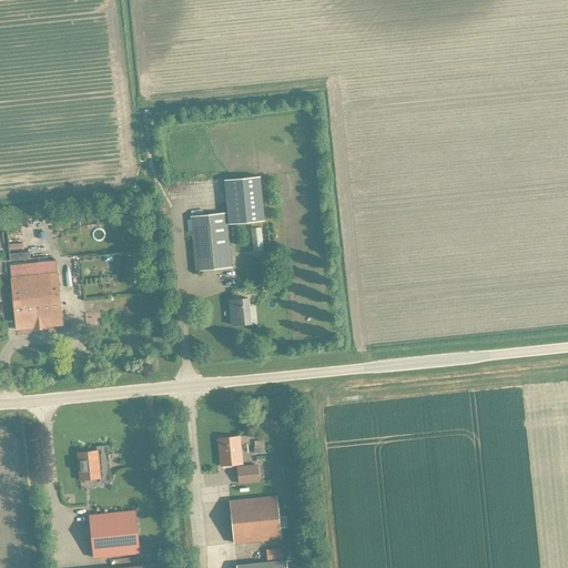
[(7,119),(14,117),(12,104),(4,107),(7,119)]
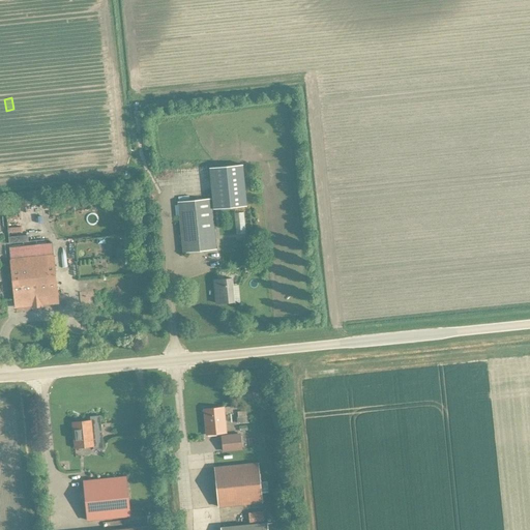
[(210,209),(245,206),(241,165),(208,168),(211,199),(177,202),(182,252),(214,249),(210,209)]
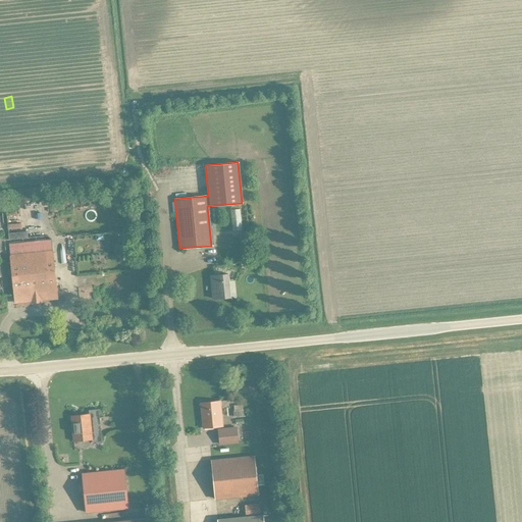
[(23,192),(23,201),(36,200),(35,192),(23,192)]
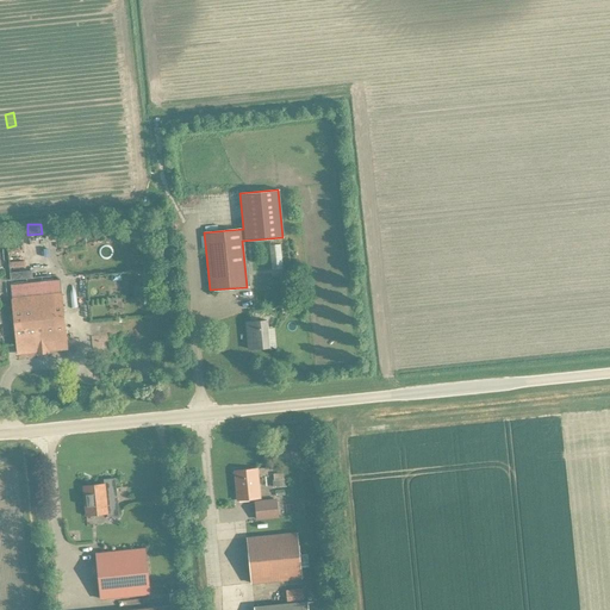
[(0,235),(0,246),(14,246),(14,235),(0,235)]
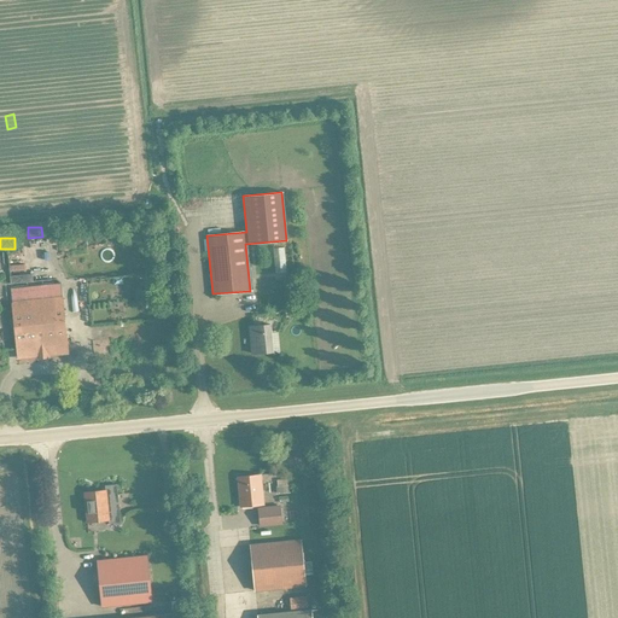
[(178,240),(172,242),(176,255),(182,252),(178,240)]
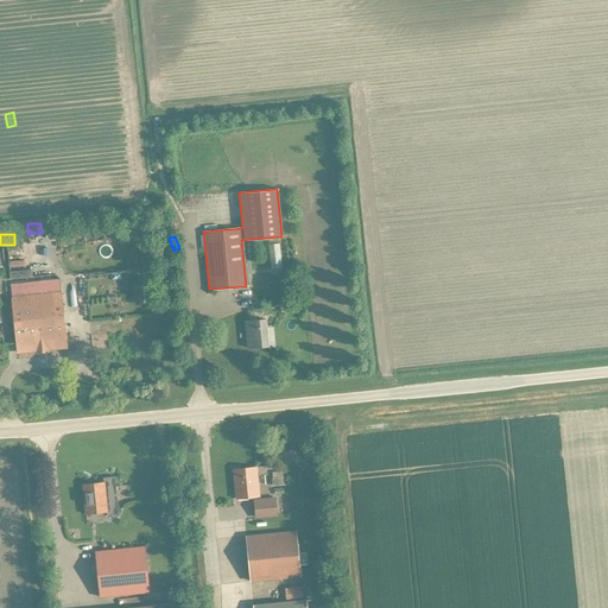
[(0,248),(0,253),(2,273),(17,272),(13,247),(0,248)]
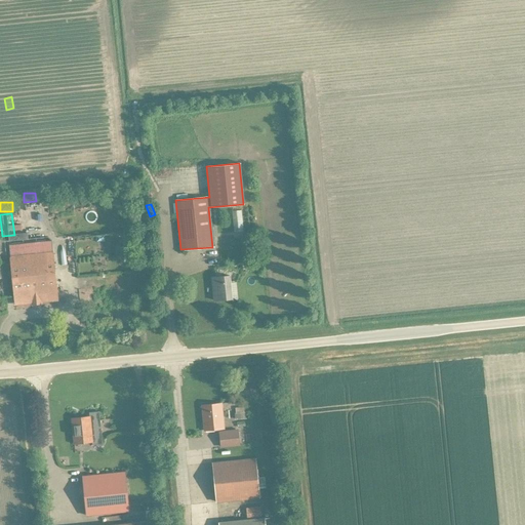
[(8,250),(13,297),(14,303),(31,301),(32,306),(40,305),(40,300),(48,299),(47,293),(55,292),(51,246),(8,250)]
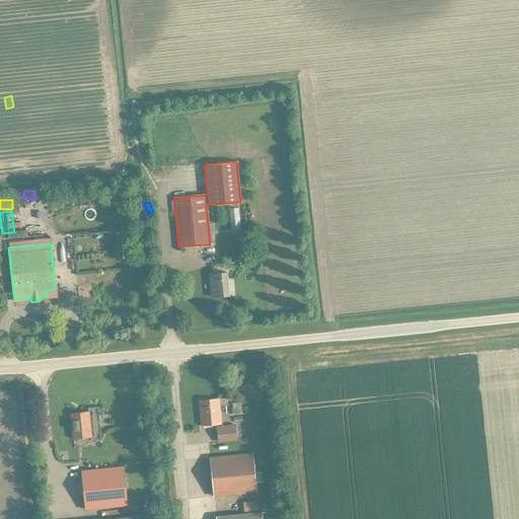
[(210,297),(228,296),(226,273),(208,275),(210,297)]
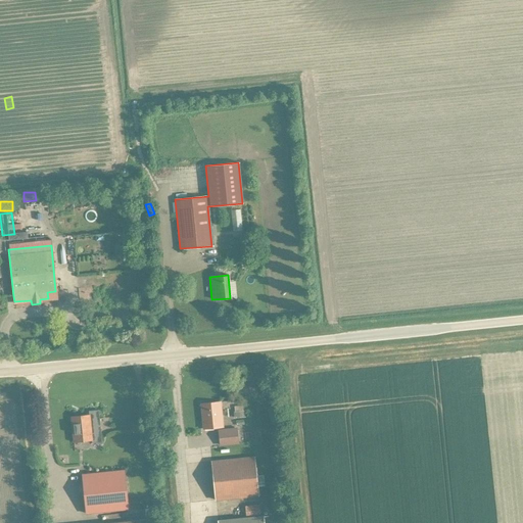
[(202,429),(222,427),(219,402),(200,405),(202,429)]
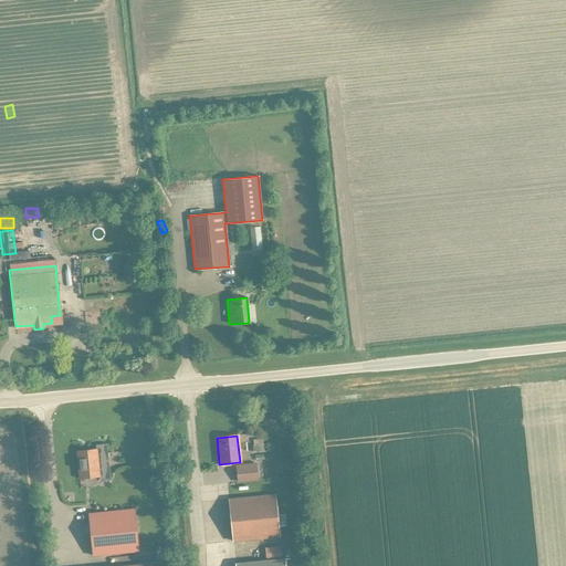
[(105,444),(95,446),(95,450),(76,451),(79,479),(97,477),(97,481),(108,480),(105,444)]
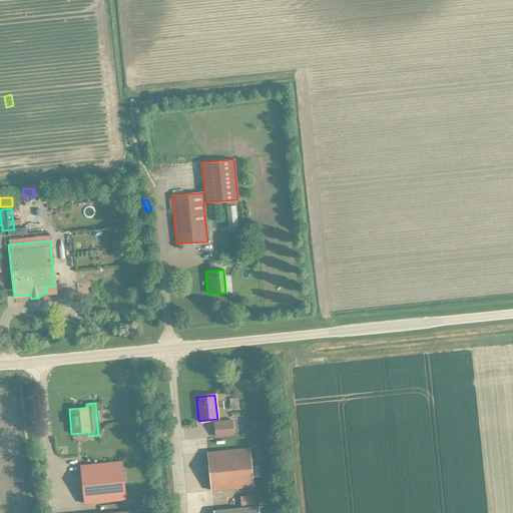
[(231,421),(213,423),(214,437),(232,435),(231,421)]
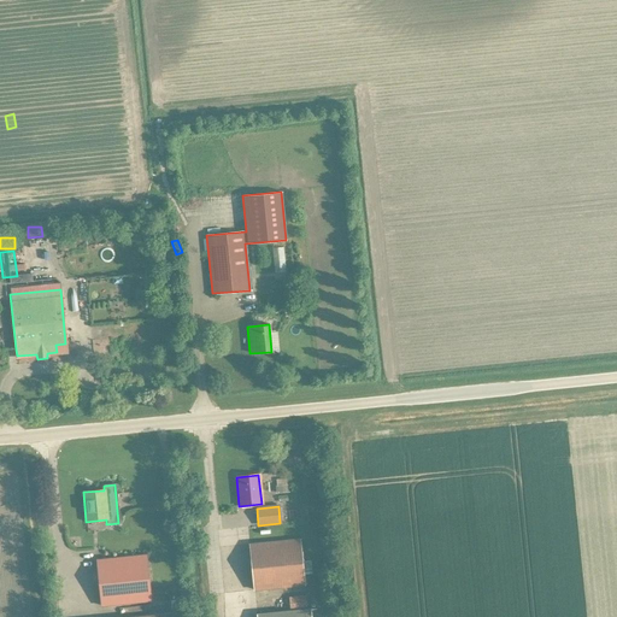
[(253,591),(303,586),(299,540),(248,545),(253,591)]
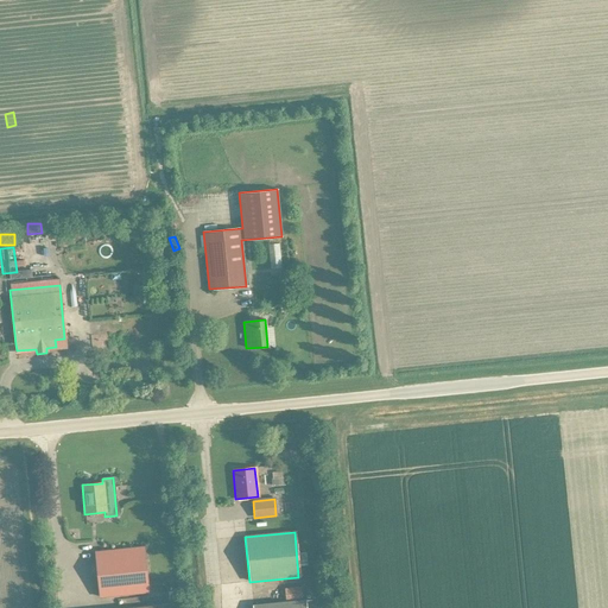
[(144,546),(94,552),(99,597),(149,593),(144,546)]
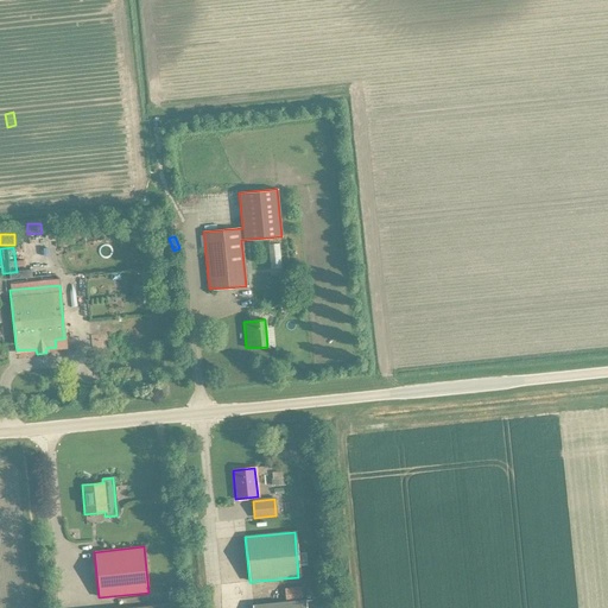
[(285,601),(302,599),(301,587),(284,589),(285,601)]
